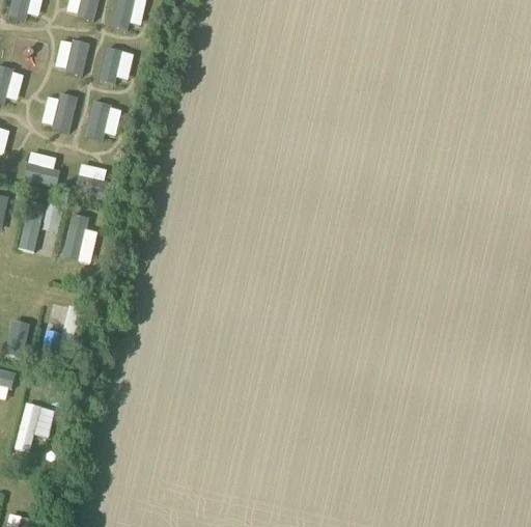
[(9,0),(6,15),(25,20),(29,0),(9,0)]
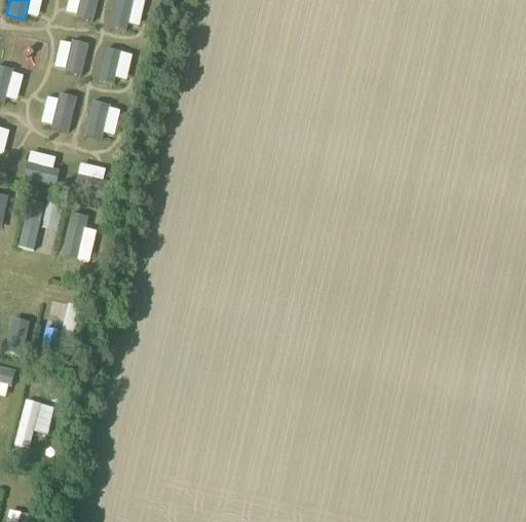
[(80,0),(77,16),(91,21),(96,0),(80,0)]
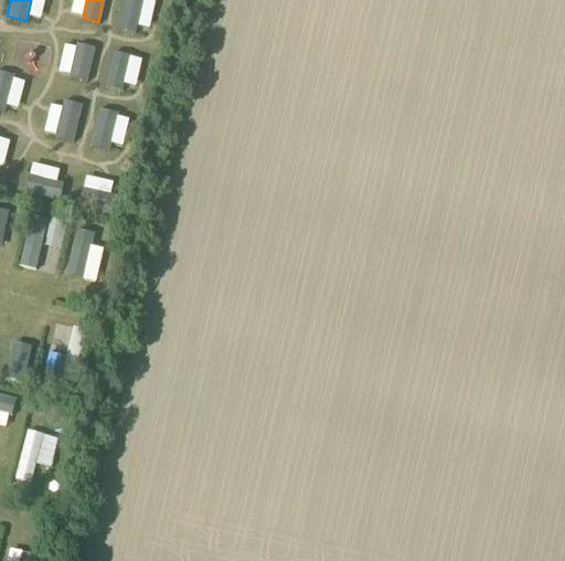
[(125,0),(118,30),(136,34),(145,0),(125,0)]
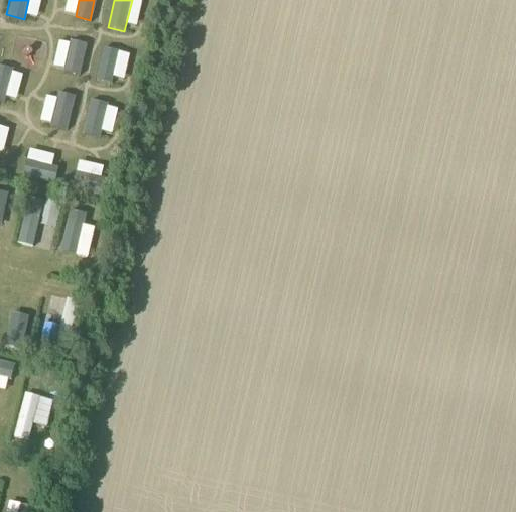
[(87,42),(71,39),(62,73),(79,76),(87,42)]
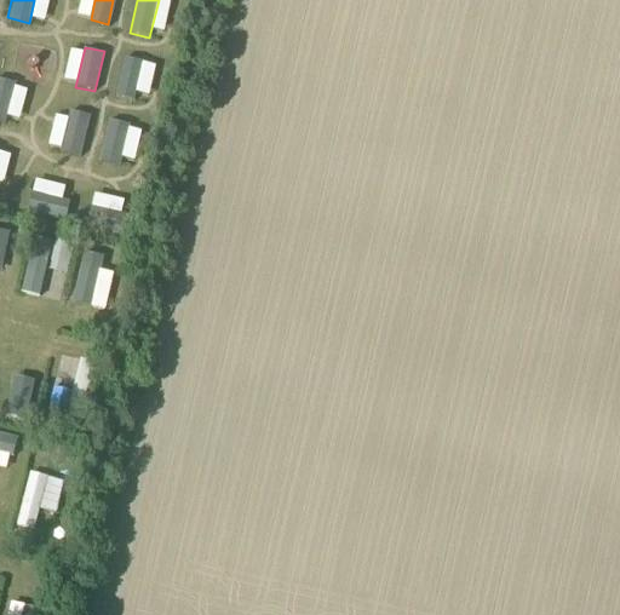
[(131,101),(141,59),(124,56),(114,96),(131,101)]
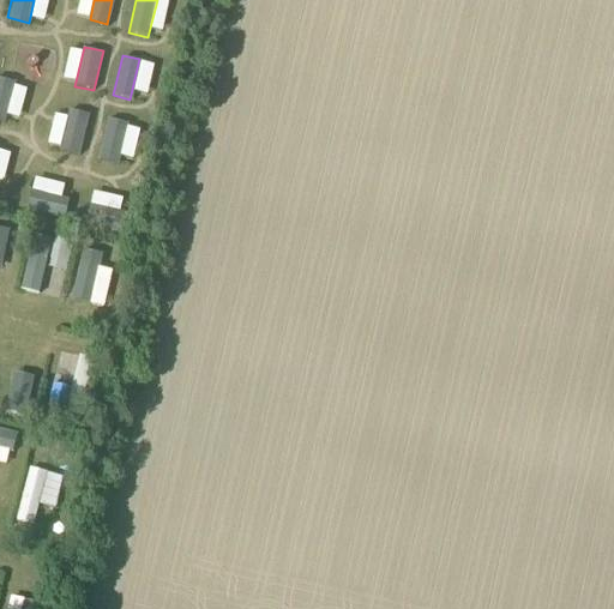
[(0,122),(2,124),(13,79),(0,76),(0,122)]
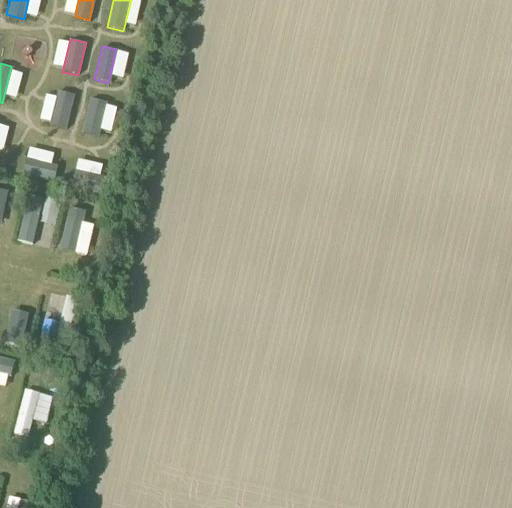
[(65,127),(74,93),(60,89),(51,124),(65,127)]
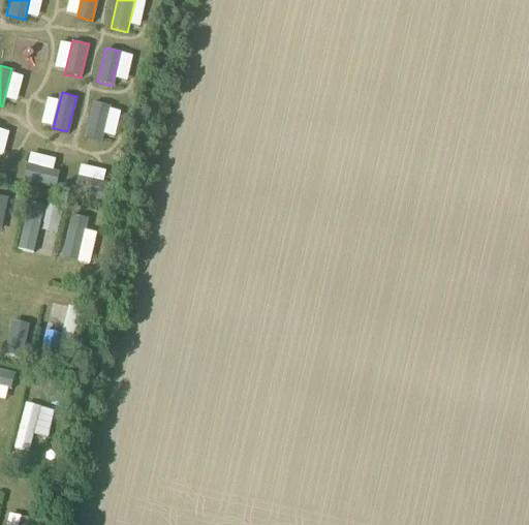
[(101,141),(110,104),(96,101),(87,137),(101,141)]
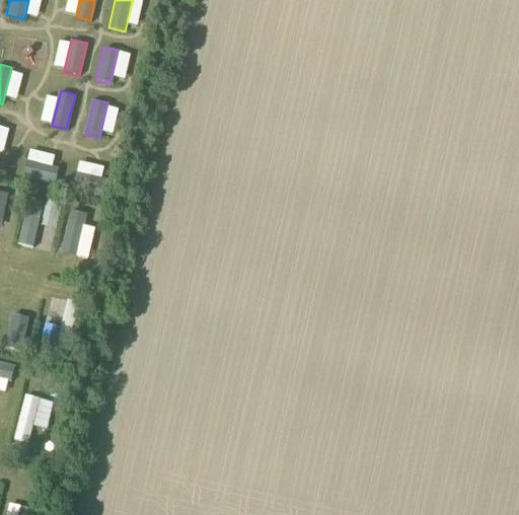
[(27,158),(23,172),(56,180),(60,166),(27,158)]
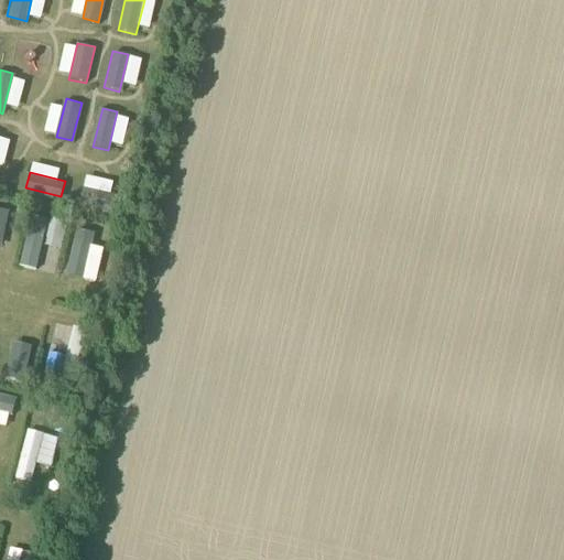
[(118,194),(82,185),(78,201),(115,210),(118,194)]
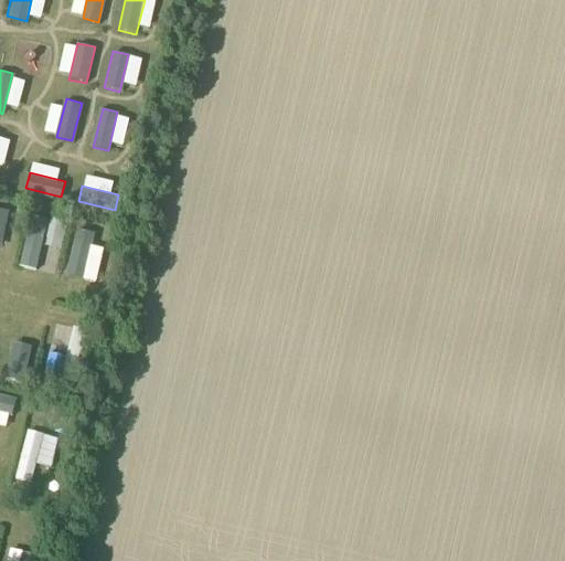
[(0,266),(1,266),(13,217),(0,212),(0,266)]
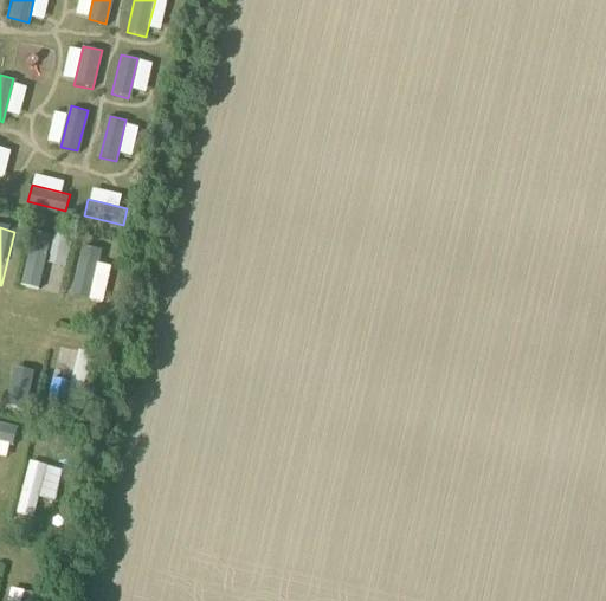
[(51,236),(34,232),(21,284),(38,288),(51,236)]
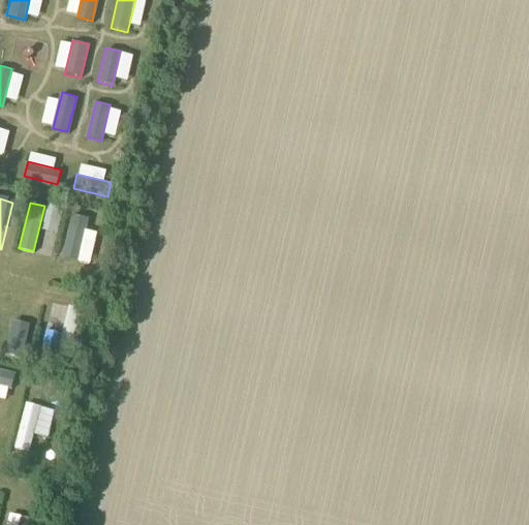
[(89,217),(71,213),(60,264),(76,268),(89,217)]
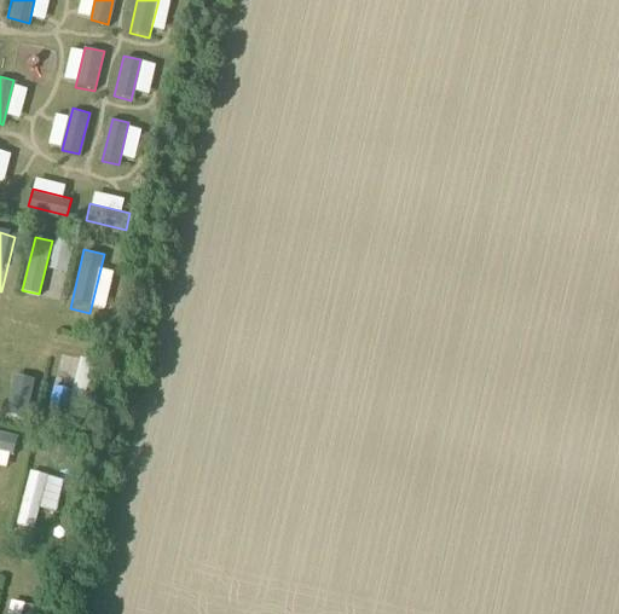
[(81,359),(64,429),(82,434),(100,364),(81,359)]
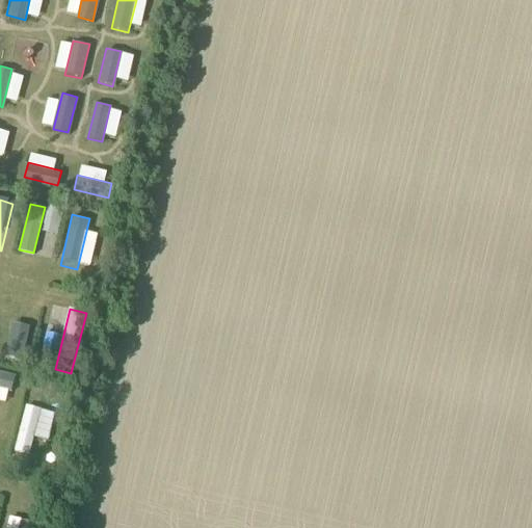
[(14,320),(5,355),(21,360),(30,324),(14,320)]
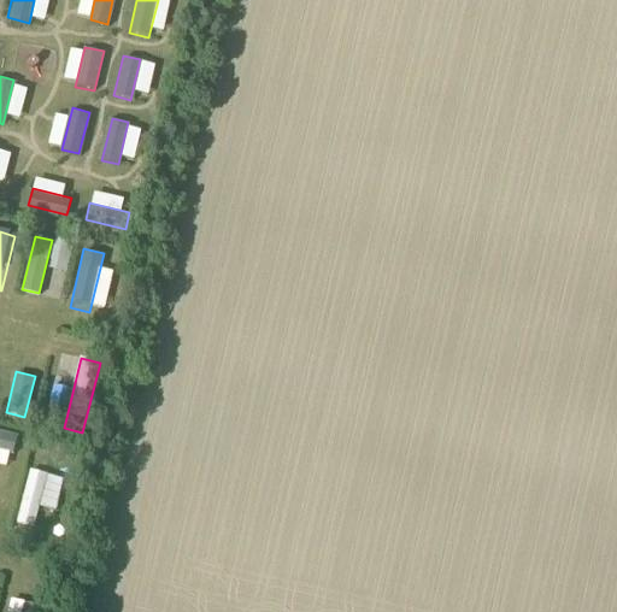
[(56,371),(48,401),(65,406),(72,376),(56,371)]
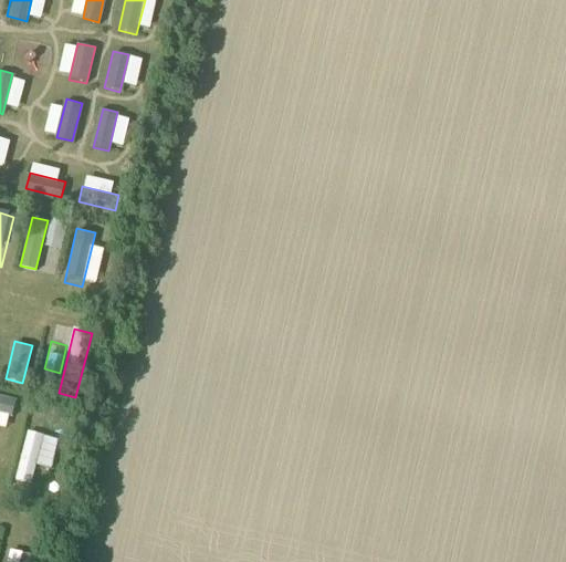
[(16,399),(0,395),(0,413),(11,416),(16,399)]
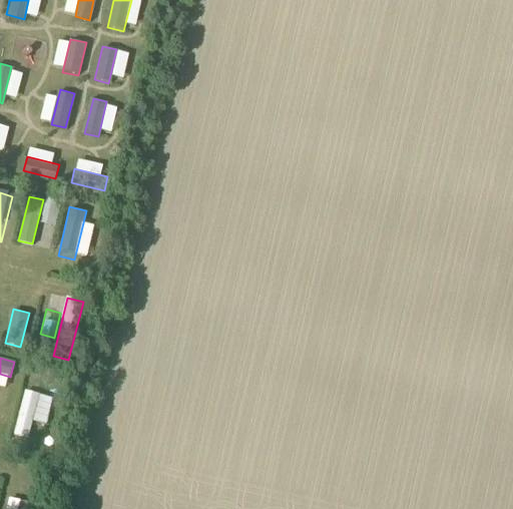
[(38,392),(24,389),(13,434),(27,438),(38,392)]
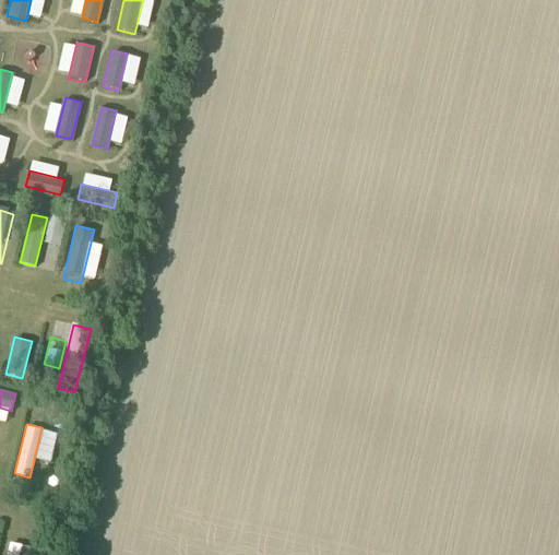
[(35,554),(37,550),(20,545),(16,554),(35,554)]
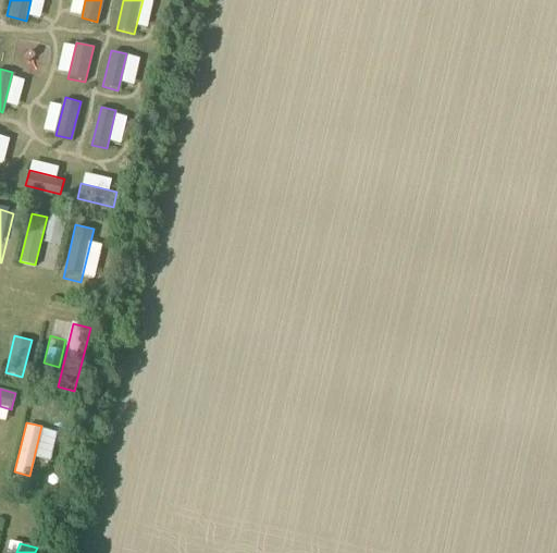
All buildings are outlined.
